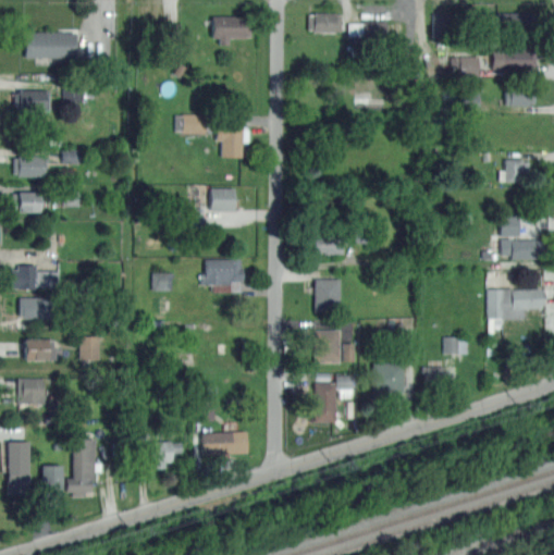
[(315,33),(315,29),(310,29),(310,15),(316,15),(316,14),(337,13),(337,15),(343,15),(343,32),(315,33)]
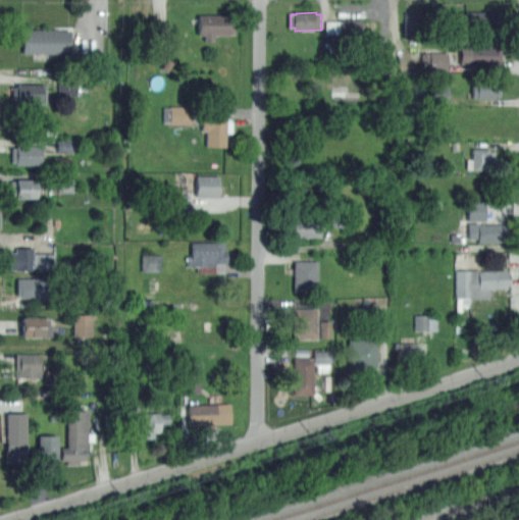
[(423,13),(408,13),(408,37),(423,37),(423,13)]
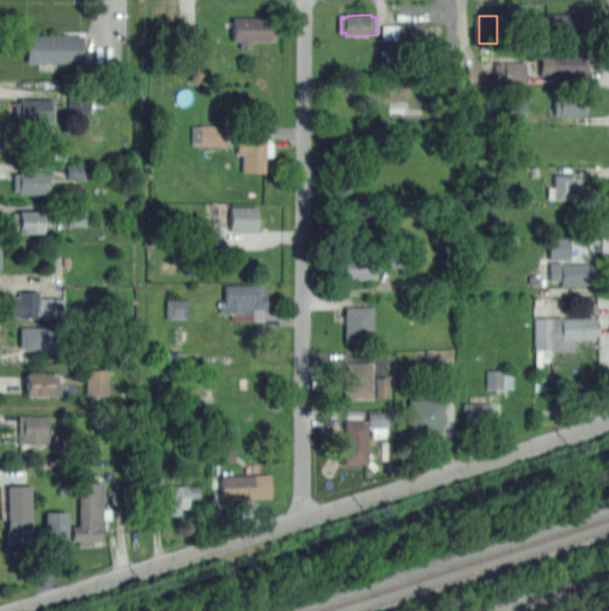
[(552,37),(552,35),(549,35),(548,16),(585,16),(585,18),(591,18),(591,36),(584,35),(584,37),(552,37)]
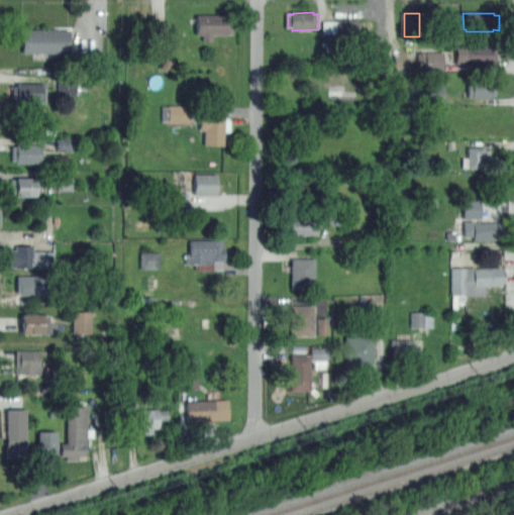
[(213,41),(205,41),(205,35),(199,35),(199,15),(228,15),(228,17),(234,17),(234,34),(213,35),(213,41)]
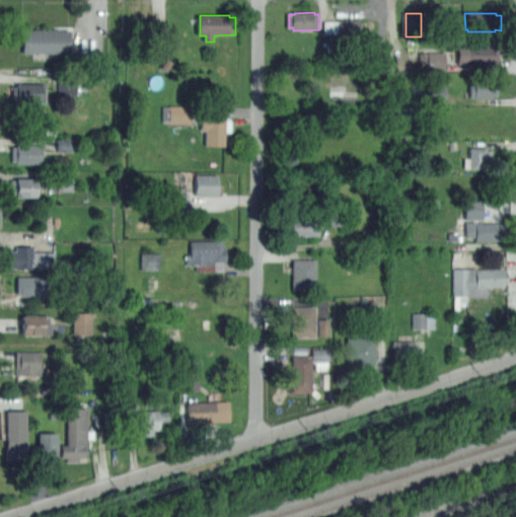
[(362,21),(326,22),(326,37),(362,35),(362,21)]
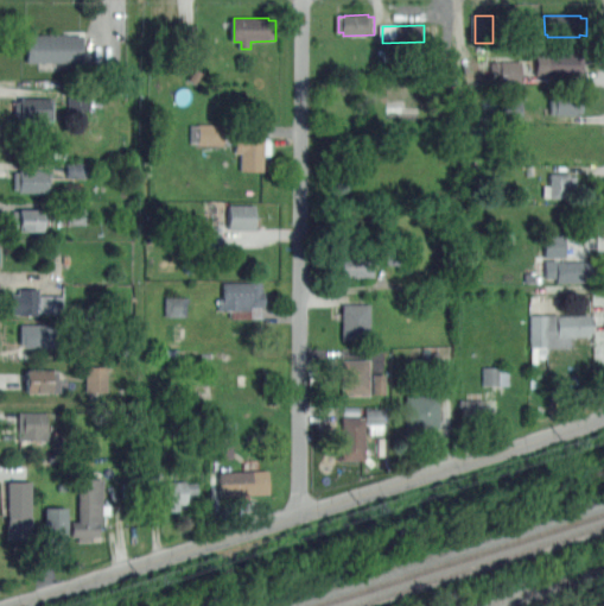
[(29,64),(29,37),(83,36),(84,63),(29,64)]
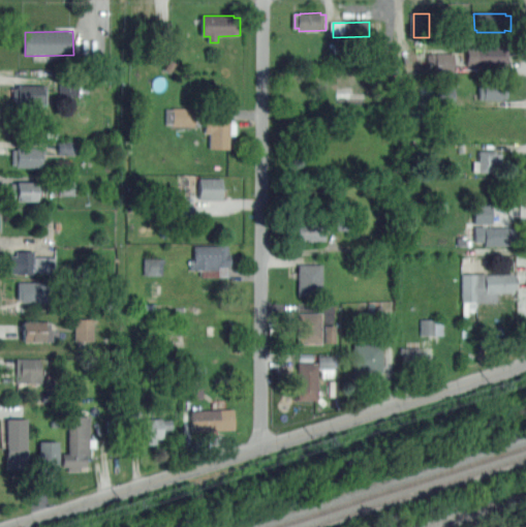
[(511,50),(511,65),(480,65),(480,64),(468,64),(467,48),(504,47),(504,50),(511,50)]
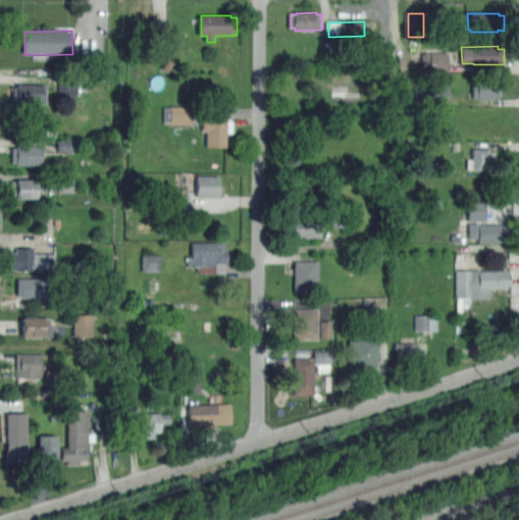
[(451,55),(440,54),(439,70),(450,71),(451,55)]
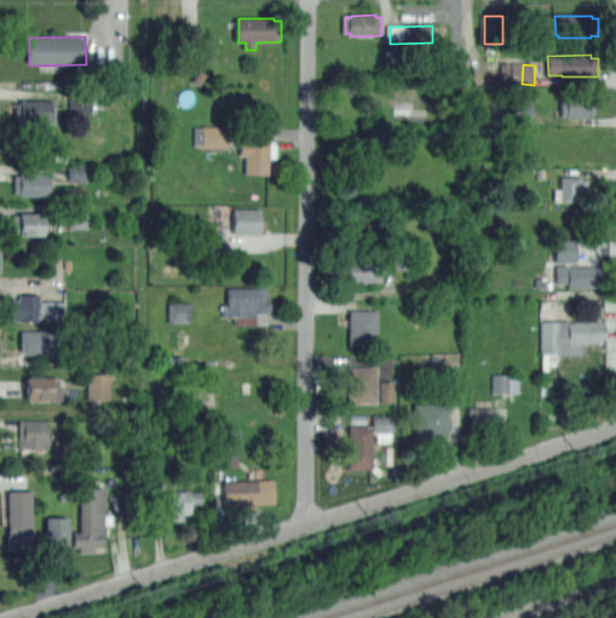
[(569,118),(569,115),(563,116),(563,103),(569,103),(569,98),(596,97),(596,114),(591,114),(591,116),(569,118)]
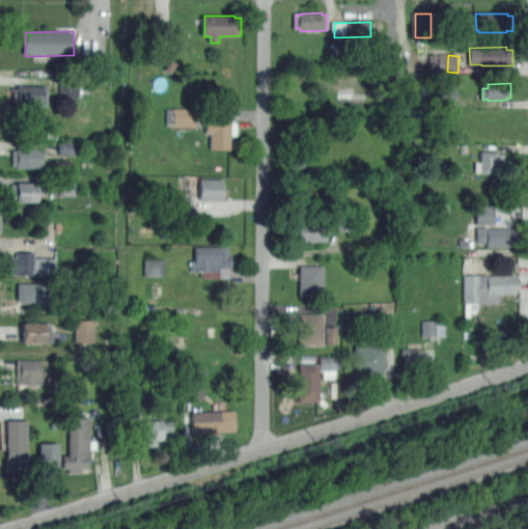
[(19,106),(19,104),(15,104),(15,89),(18,89),(18,87),(21,87),(21,86),(48,86),(48,105),(45,105),(45,106),(19,106)]
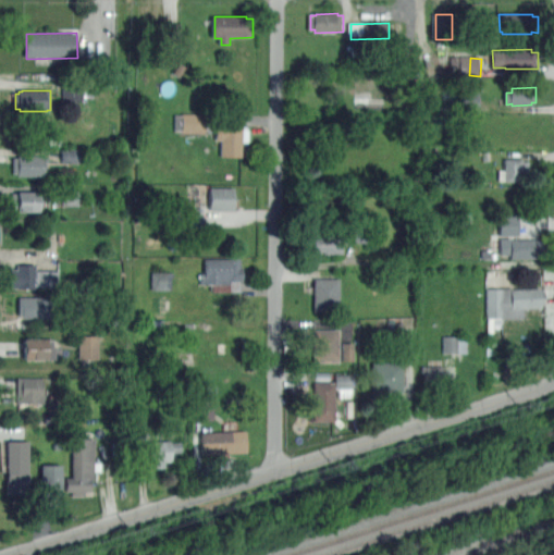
[(82,102),(82,94),(65,94),(65,102),(82,102)]
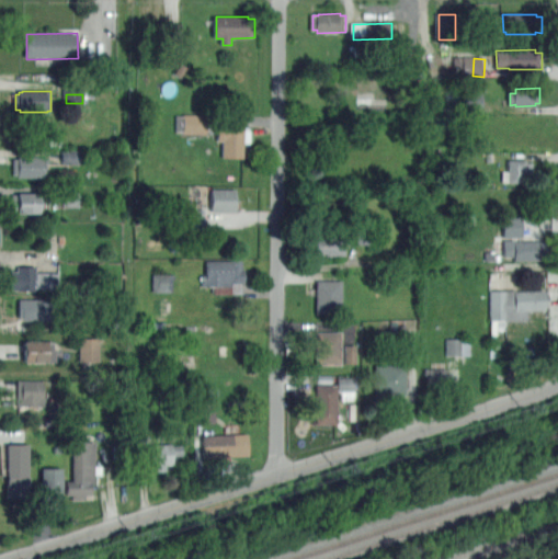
[(485,95),(473,97),(473,113),(486,113),(485,95)]
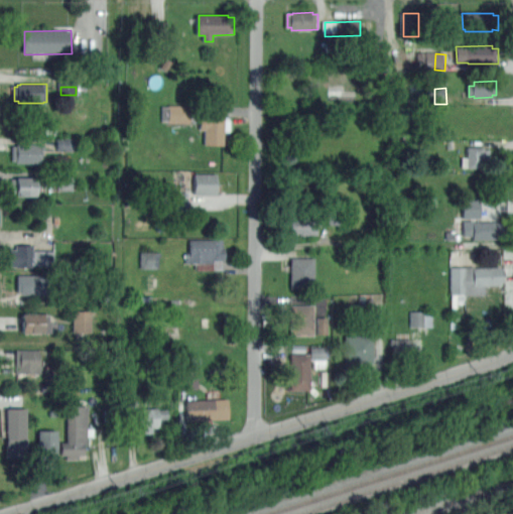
[(193,124),(193,107),(164,107),(163,124),(193,124)]
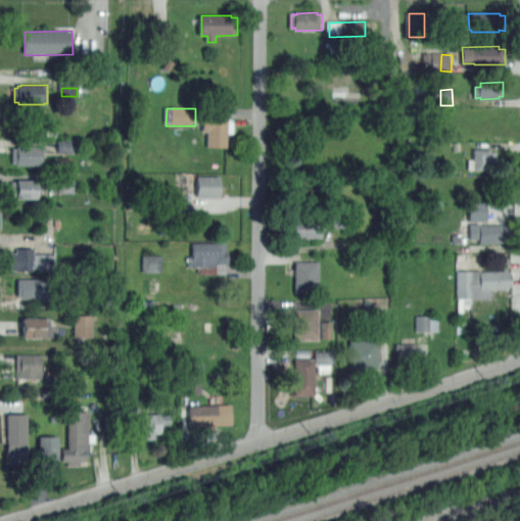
[(228,148),(208,148),(207,134),(203,134),(203,120),(229,120),(229,122),(235,122),(235,135),(228,135),(228,148)]
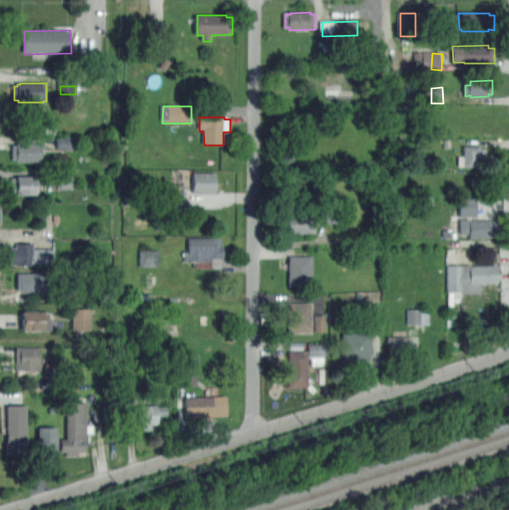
[(58,151),(74,152),(75,139),(59,139),(58,151)]
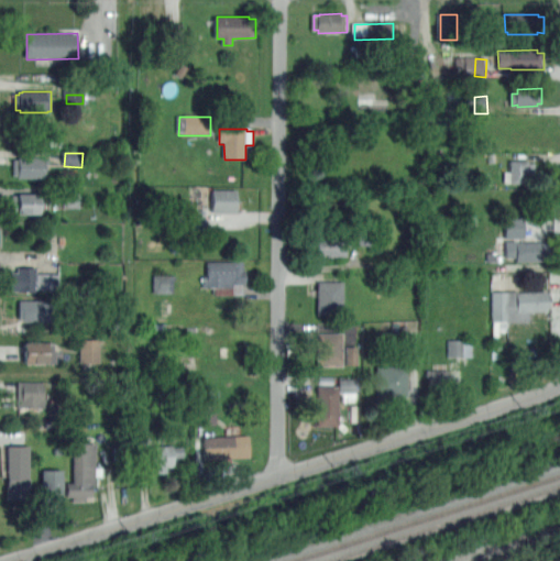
[(45,179),(18,179),(18,176),(15,176),(15,161),(50,160),(50,166),(45,166),(45,179)]
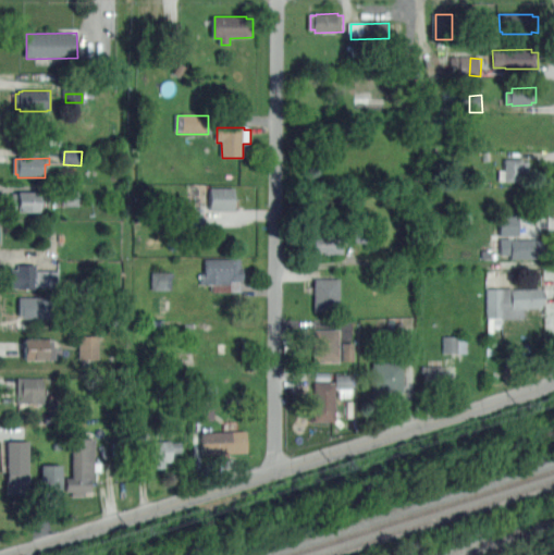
[(524,182),(501,182),(501,170),(506,170),(506,160),(525,160),(525,162),(531,162),(531,174),(525,174),(524,182)]
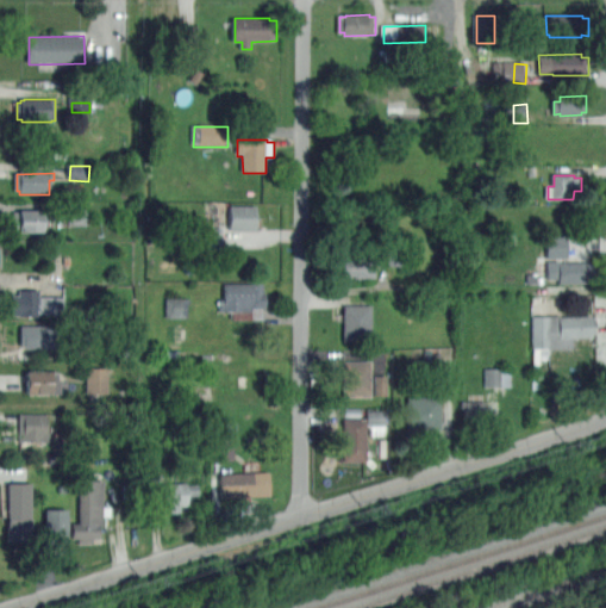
[(89,227),(89,206),(72,206),(72,227),(89,227)]
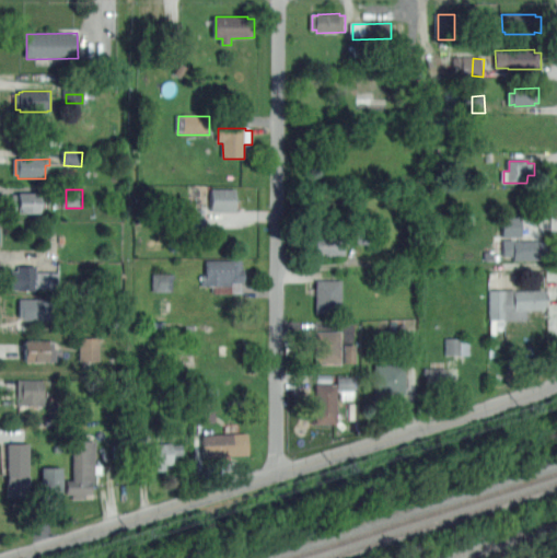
[(212,211),(212,190),(236,190),(236,211),(212,211)]
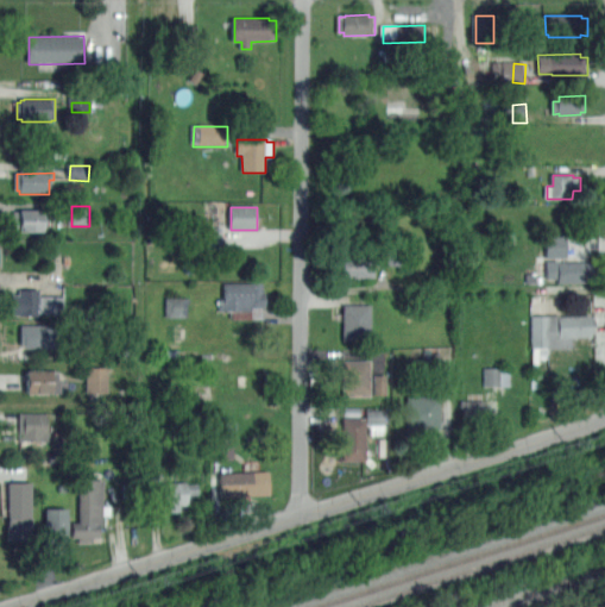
[(44,231),(16,231),(14,212),(49,212),(49,223),(44,223),(44,231)]
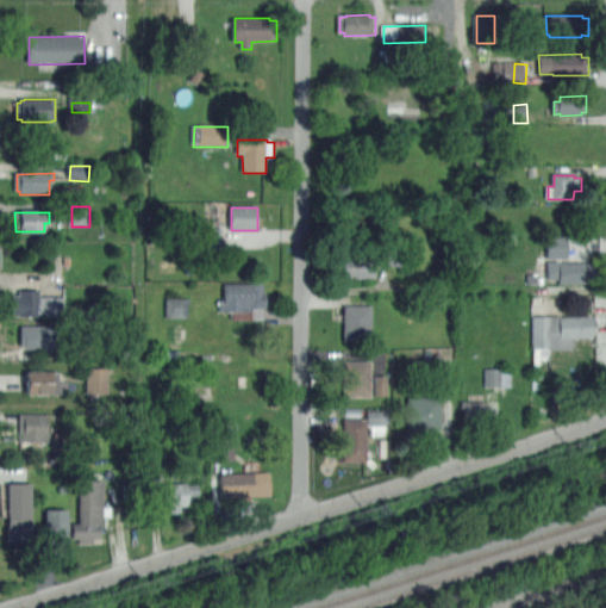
[(570,239),(549,240),(550,260),(570,260),(570,239)]
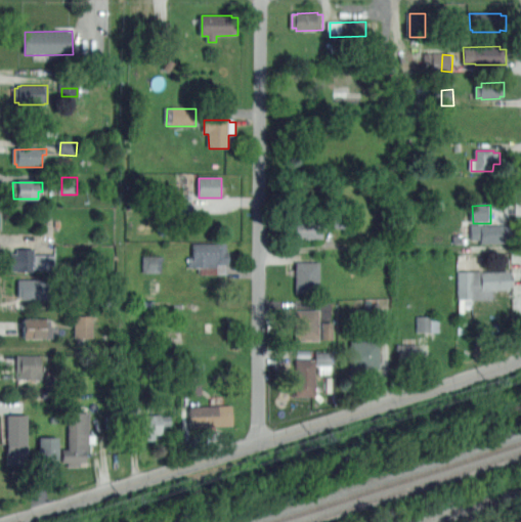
[(323,240),(296,240),(296,221),(323,221),(323,240)]
